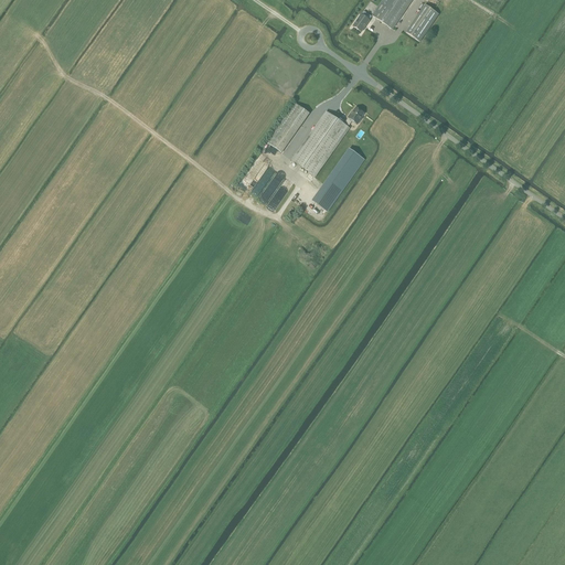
[(383,0),(372,17),(392,30),(412,0),(383,0)]
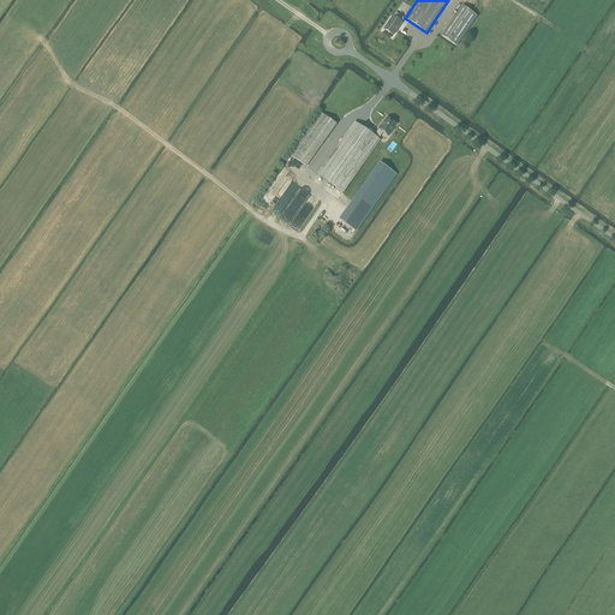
[(463,6),(442,36),(457,46),(477,17),(463,6)]
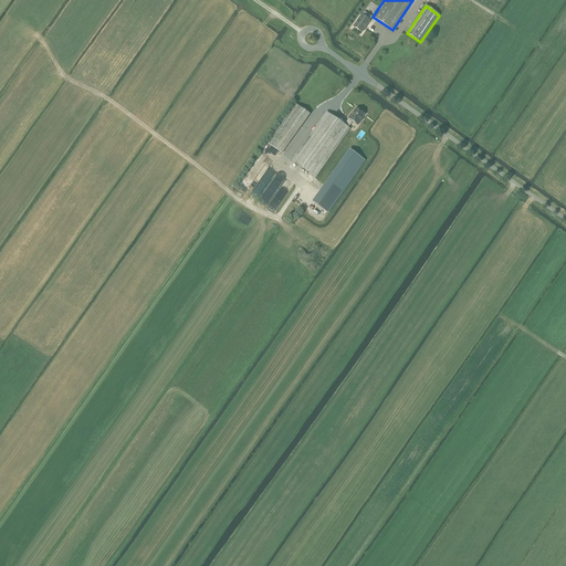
[(362,16),(354,27),(362,32),(370,21),(362,16)]
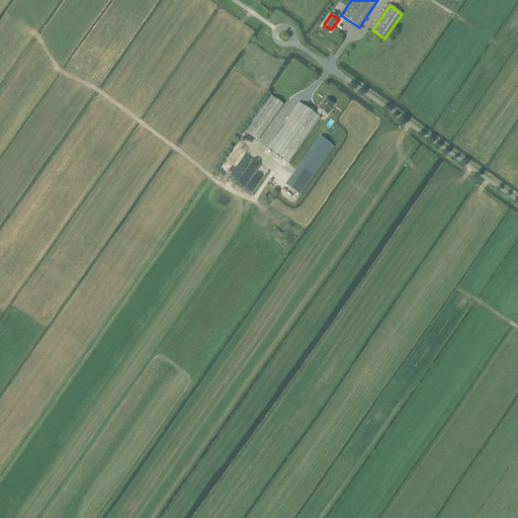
[(258,141),(283,104),(270,95),(245,132),(258,141)]
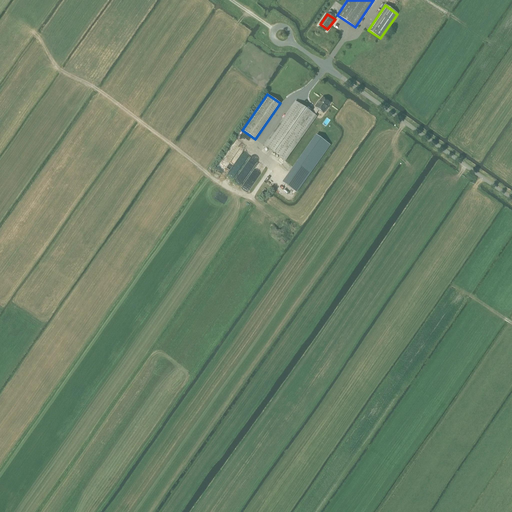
[(312,113),(296,102),(265,146),(285,161),(316,116),(315,116),(319,111),(321,113),(322,112),(324,113),(328,108),(327,107),(330,103),(328,102),(328,100),(326,99),(325,99),(322,98),(320,101),(320,102),(319,103),(318,103),(315,107),(316,107),(312,113)]
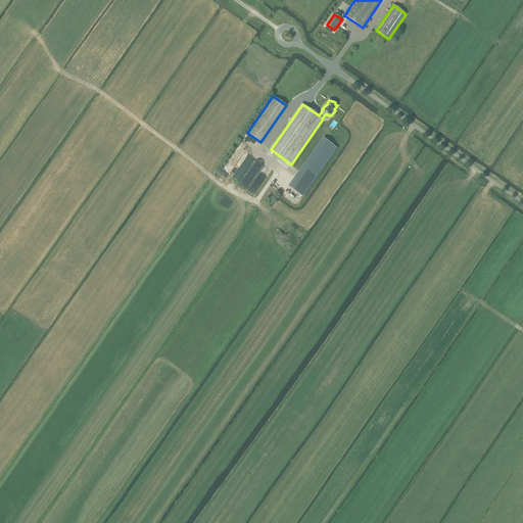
[(327,141),(292,189),(302,196),(336,148),(327,141)]
